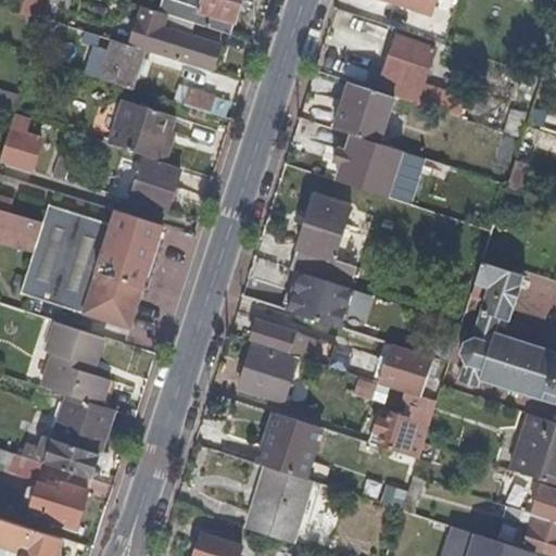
[(43,17),(49,0),(29,0),(26,14),(42,19),(43,17)]
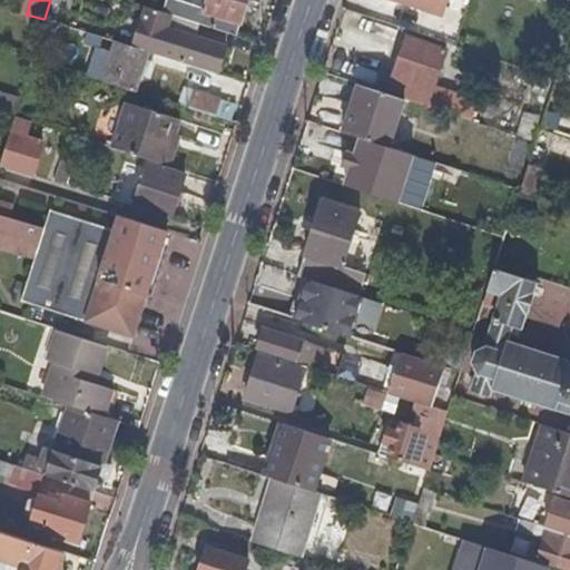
[(56,21),(61,0),(50,0),(45,18),(56,21)]
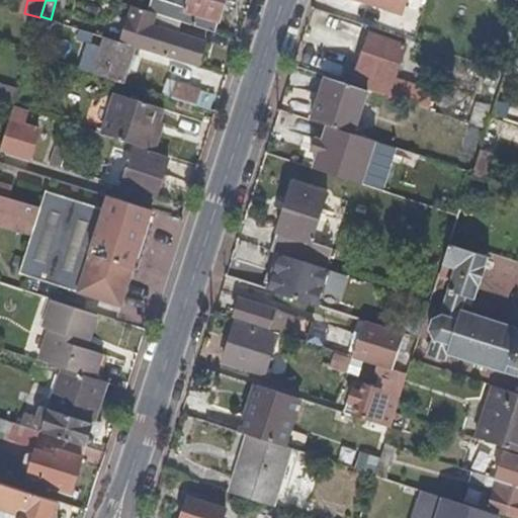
[(213,32),(224,0),(187,0),(186,7),(160,0),(156,13),(181,21),(213,32)]
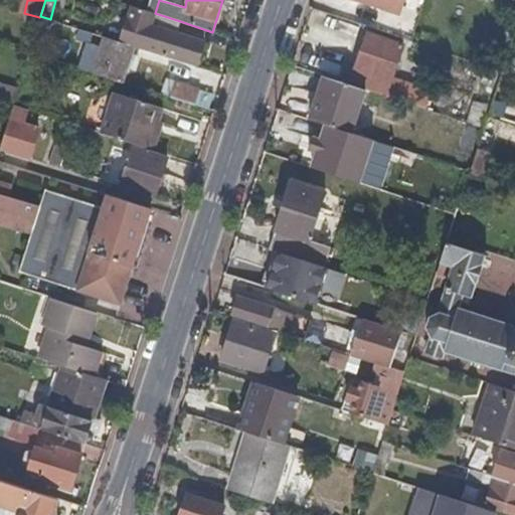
[(394,0),(355,0),(393,13),(397,1),(394,0)]
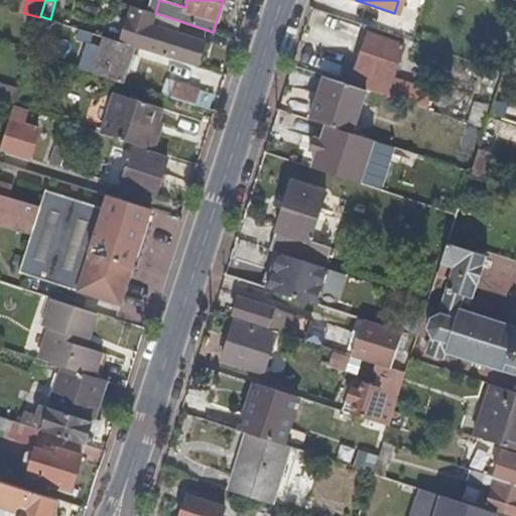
[(176,33),(180,21),(155,13),(151,25),(176,33)]
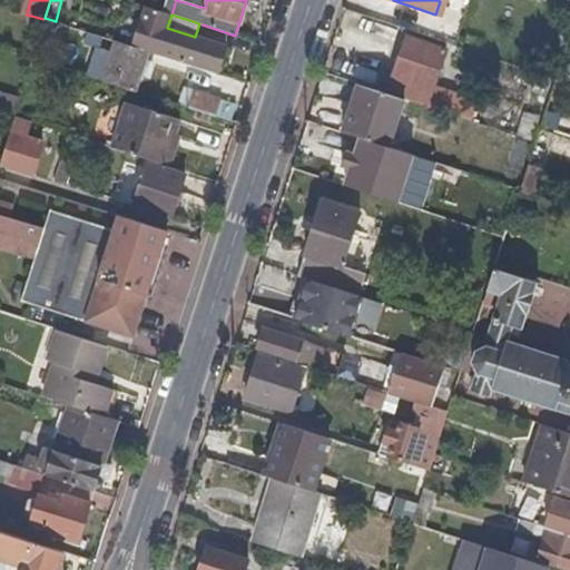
[(217,71),(225,48),(195,37),(167,28),(159,26),(151,49),(217,71)]
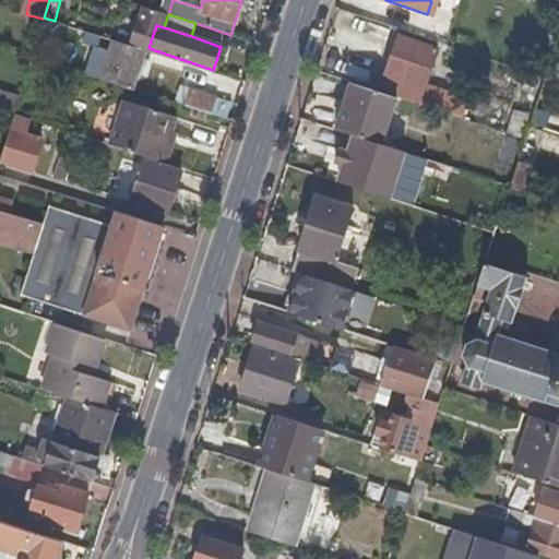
[(424,87),(436,50),(399,37),(380,94),(396,99),(461,121),(467,102),(424,87)]
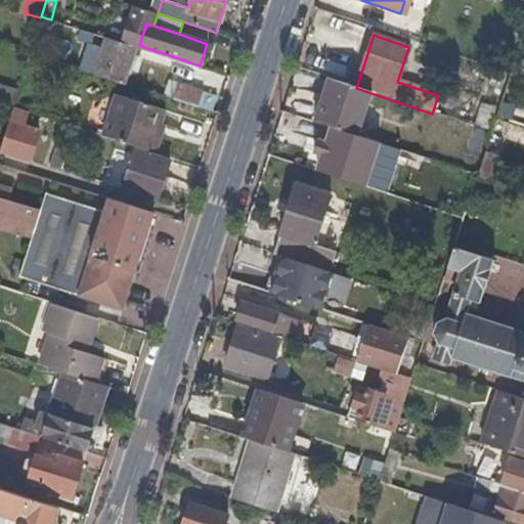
[(124,83),(136,47),(104,37),(93,73),(124,83)]
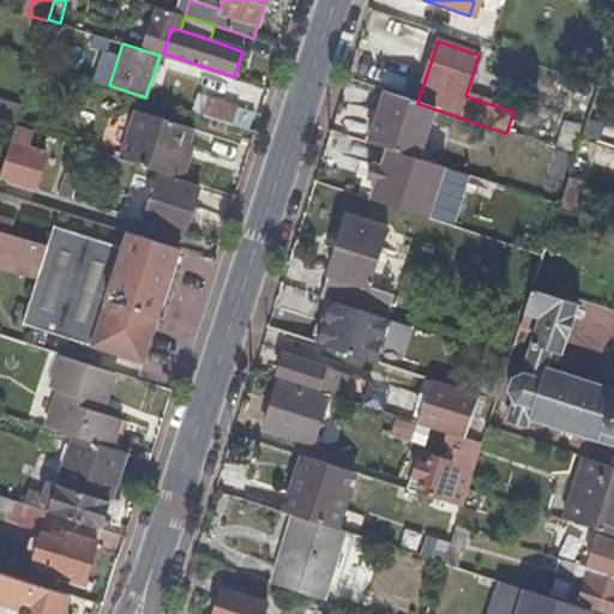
[(584,102),(590,83),(578,79),(572,98),(584,102)]
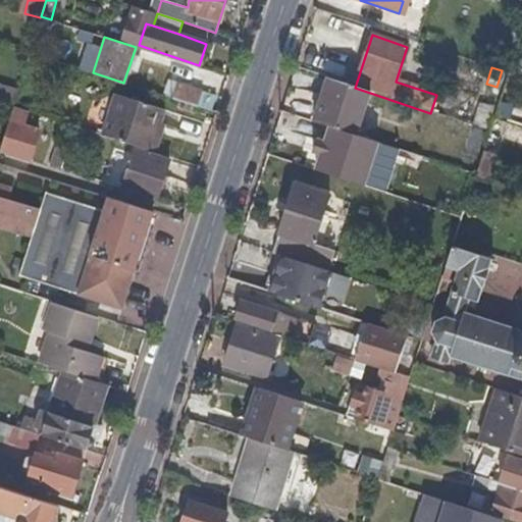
[(18,92),(24,71),(14,68),(8,89),(18,92)]
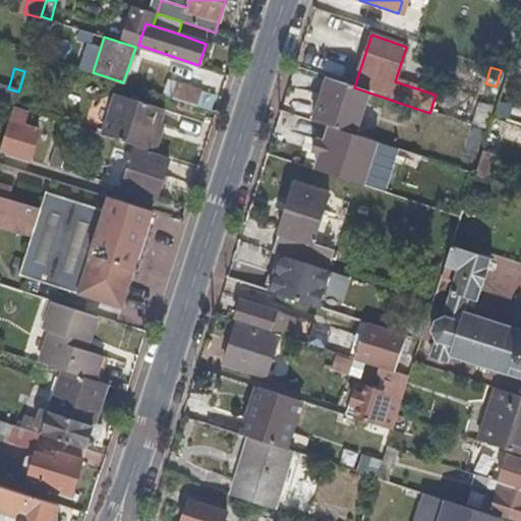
[(356,134),(369,93),(354,88),(328,79),(314,122),(356,134)]
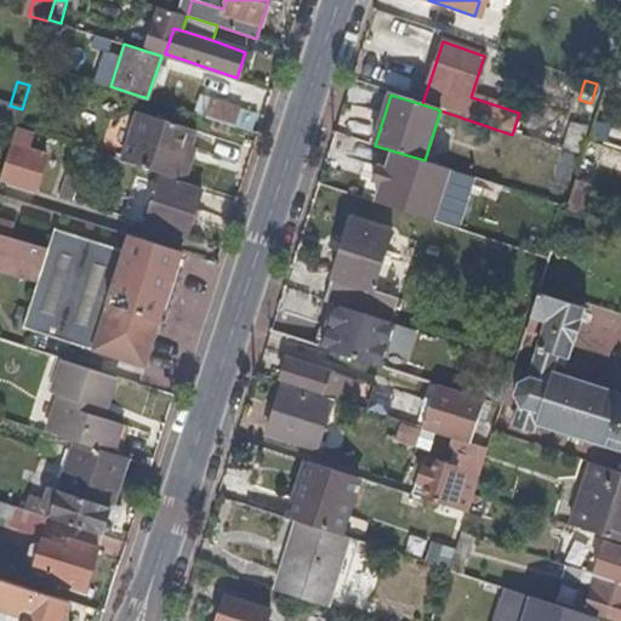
[(235,127),(241,110),(211,101),(205,118),(235,127)]
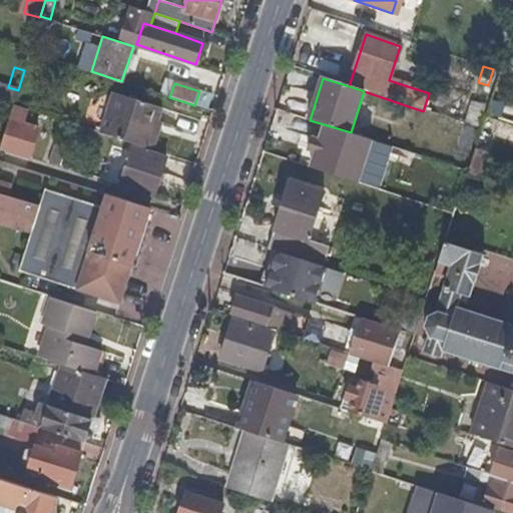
[(0,99),(13,104),(18,90),(8,87),(0,84),(0,99)]
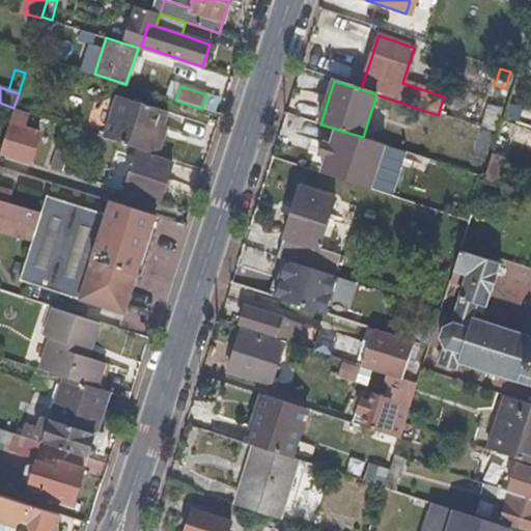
[(152,152),(162,127),(166,113),(115,96),(102,136),(152,152)]
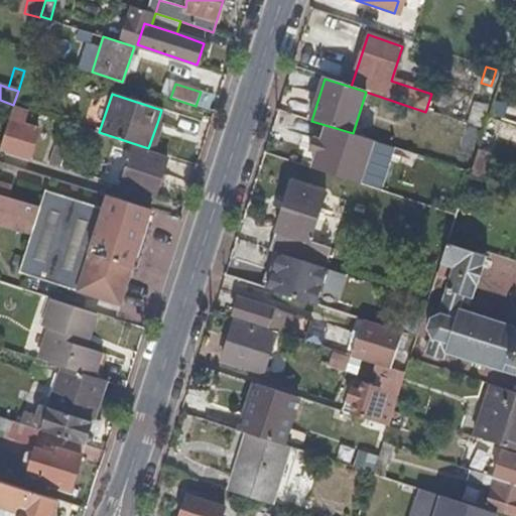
[(488,115),(491,107),(476,102),(468,125),(483,130),(488,115)]
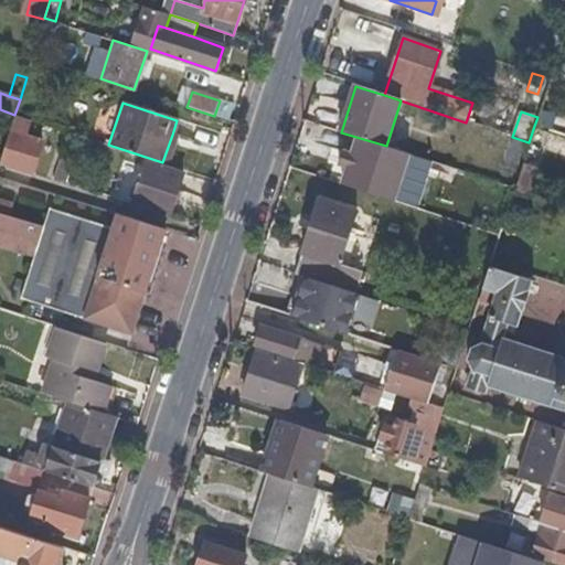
[(21,129),(24,117),(14,115),(11,126),(21,129)]
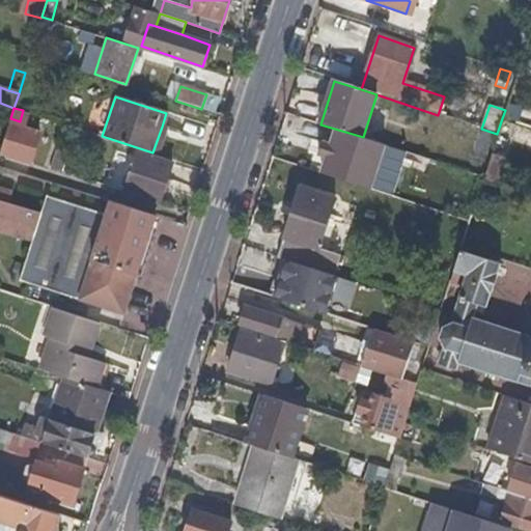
[(29,162),(38,133),(19,127),(20,121),(10,118),(2,147),(0,152),(29,162)]
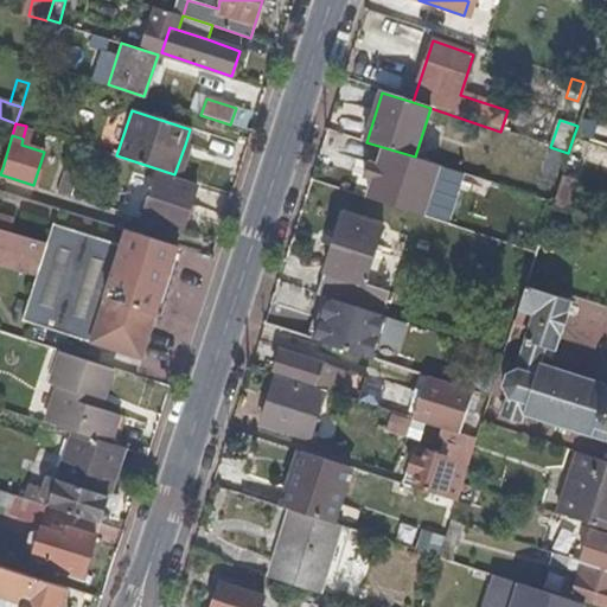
[(181,177),(191,147),(185,145),(174,174),(181,177)]
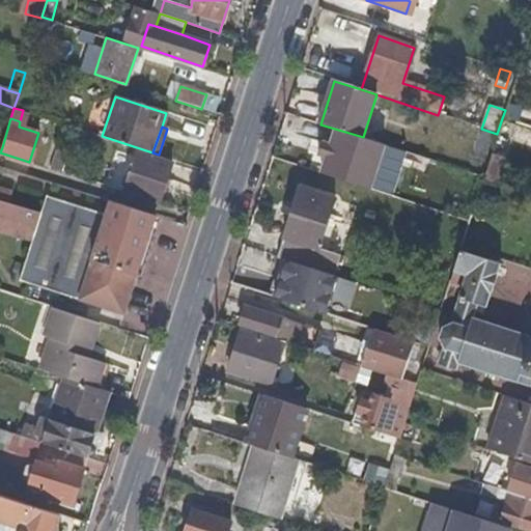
[(159,203),(172,164),(137,151),(124,192),(159,203)]
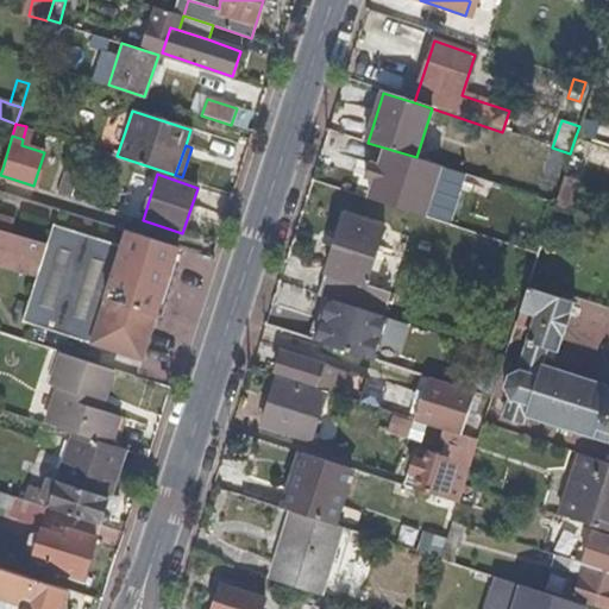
[(0,228),(10,232),(14,218),(0,212),(0,228)]
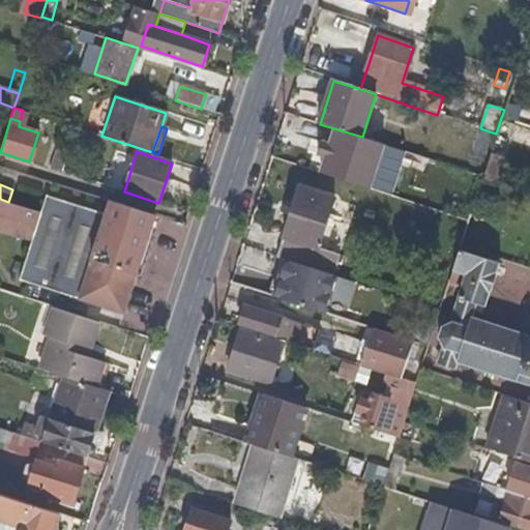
[(318,251),(333,201),(299,188),(284,238),(318,251)]
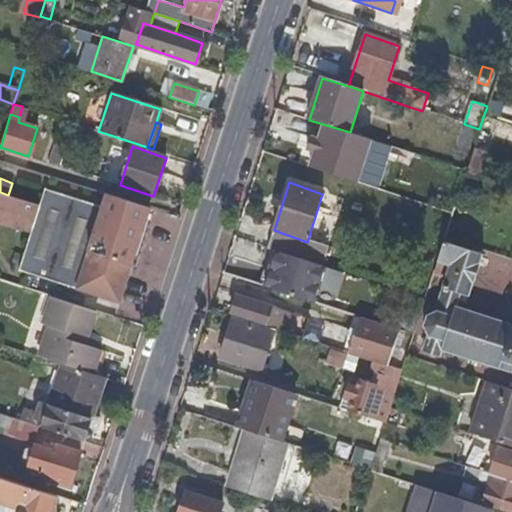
[(132,265),(150,207),(106,193),(102,206),(44,189),(39,205),(30,233),(71,246),(132,265)]
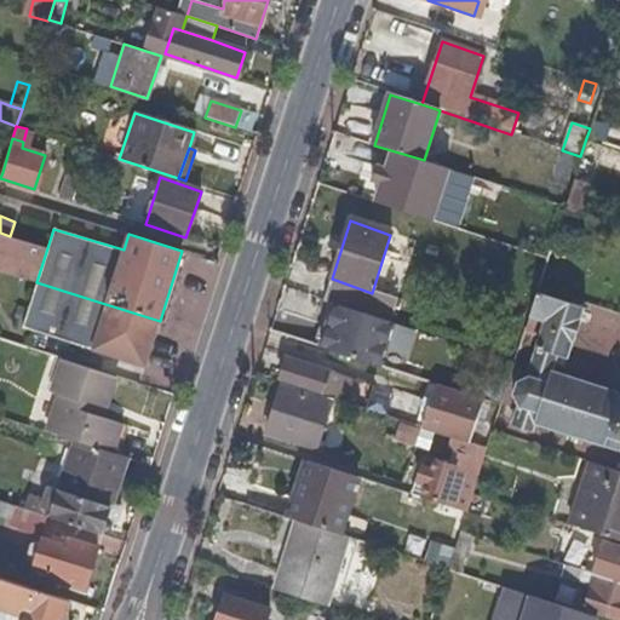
[(0,270),(36,282),(47,248),(10,236),(0,233),(0,270)]
